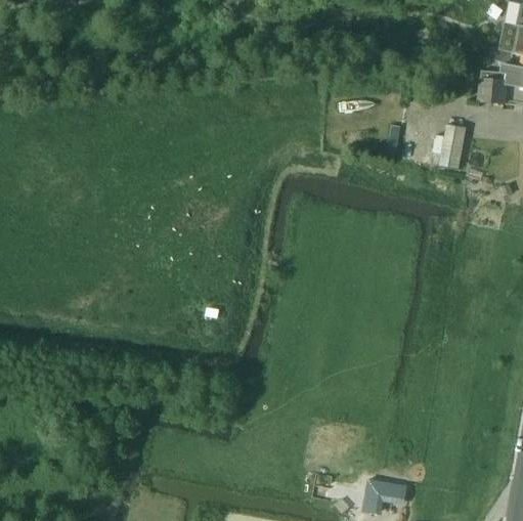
[(509,0),(505,22),(499,50),(512,52),(522,53),(522,0),(509,0)]
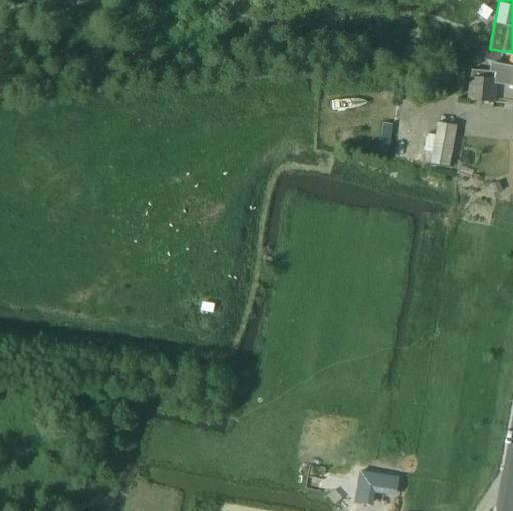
[(482,52),(481,57),(501,61),(502,51),(490,49),(482,47),(482,52)]
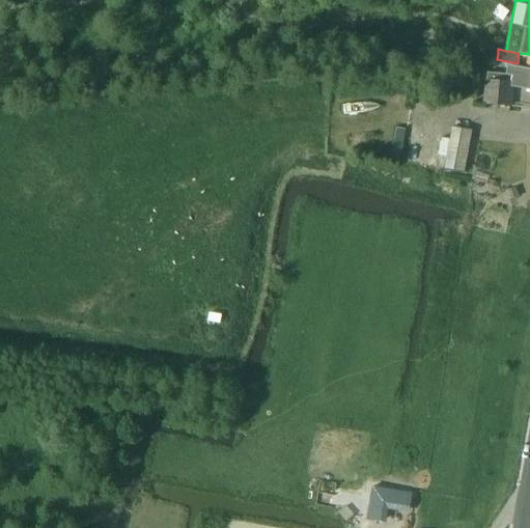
[(484,82),(482,103),(511,105),(512,85),(514,85),(529,88),(529,68),(508,64),(507,73),(487,71),(487,79),(485,78),(484,82)]
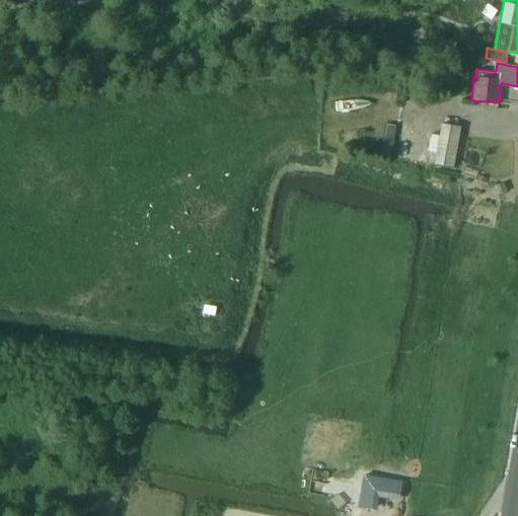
[(461,126),(442,122),(434,163),(453,167),(461,126)]
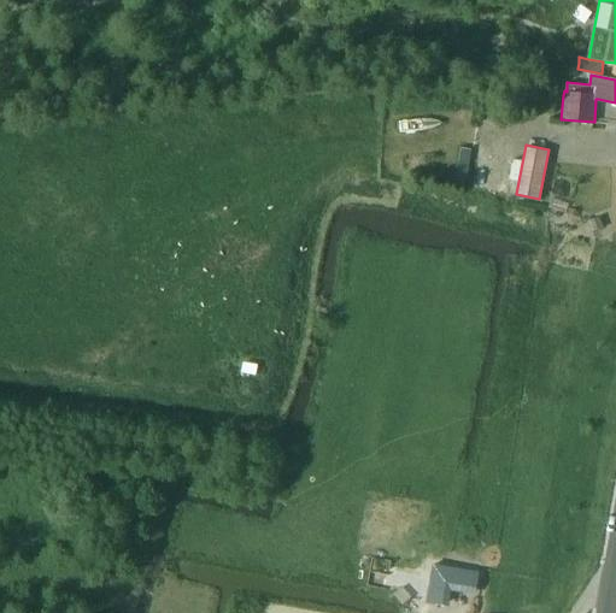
[(520,177),(522,160),(511,158),(509,175),(520,177)]
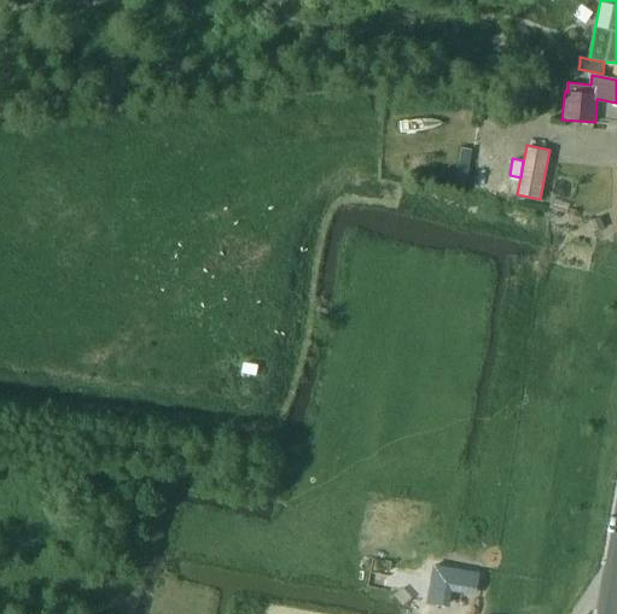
[(591,221),(594,231),(605,226),(600,217),(591,221)]
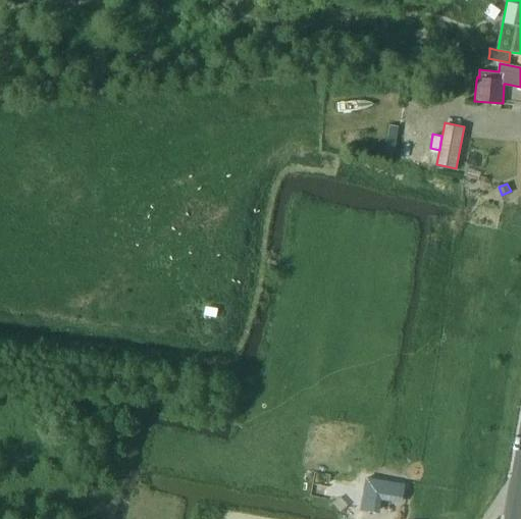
[(366,476),(361,509),(379,512),(381,499),(401,502),(405,483),(366,476)]
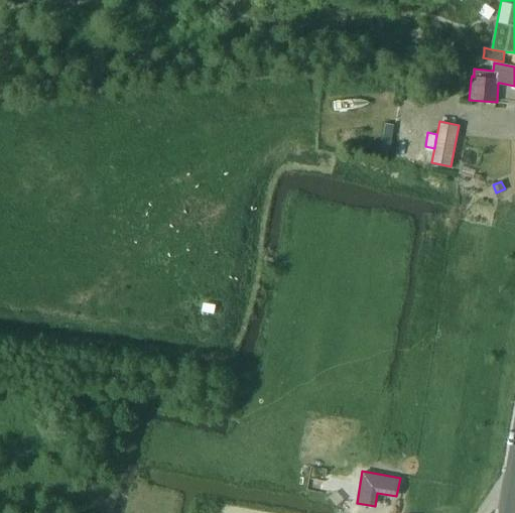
[(337,489),(330,495),(337,505),(345,498),(337,489)]
